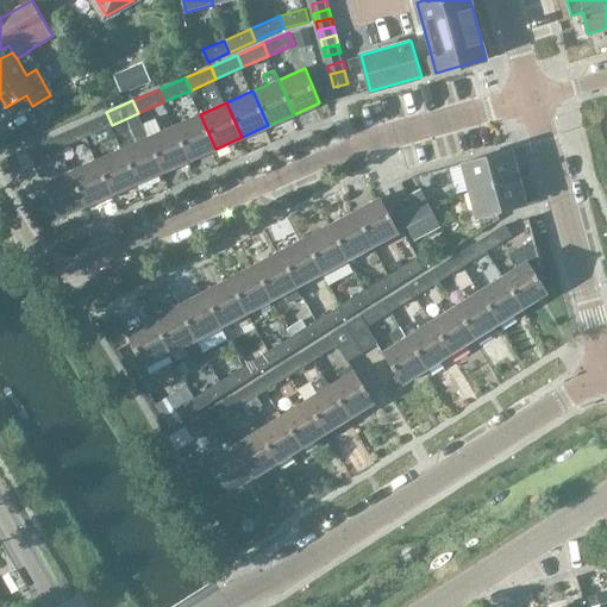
[(112,125),(106,112),(80,124),(86,136),(112,125)]
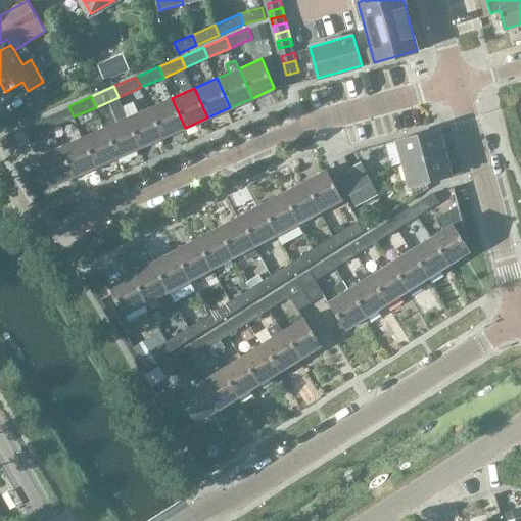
[(185,128),(172,98),(149,107),(162,137),(185,128)]
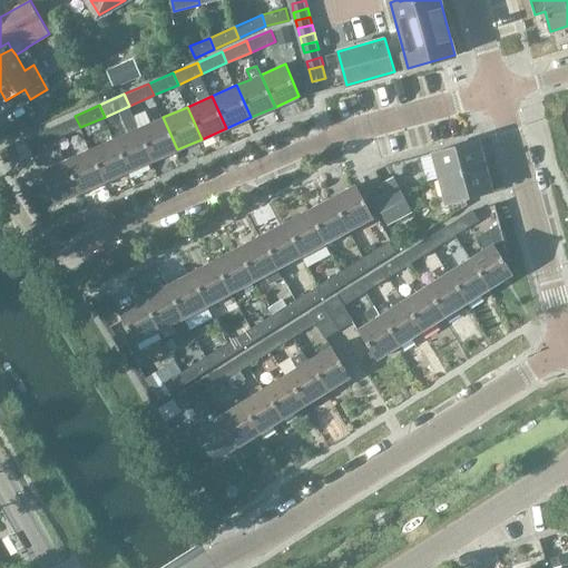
[(80,127),(75,116),(51,126),(56,138),(80,127)]
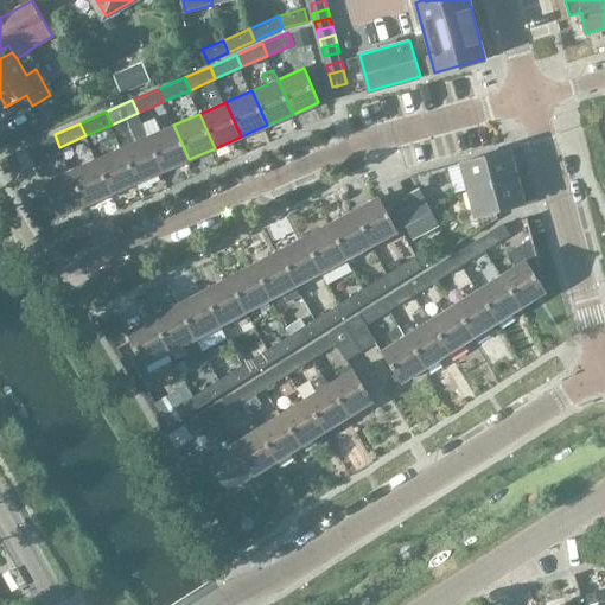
[(189,159),(173,125),(148,137),(163,171),(189,159)]
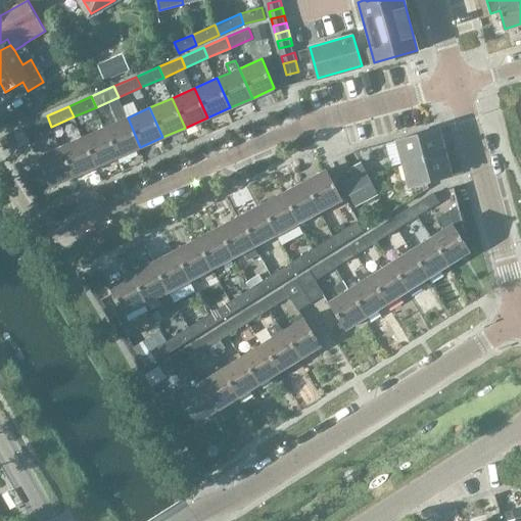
[(47,115),(24,126),(29,137),(51,127),(47,115)]
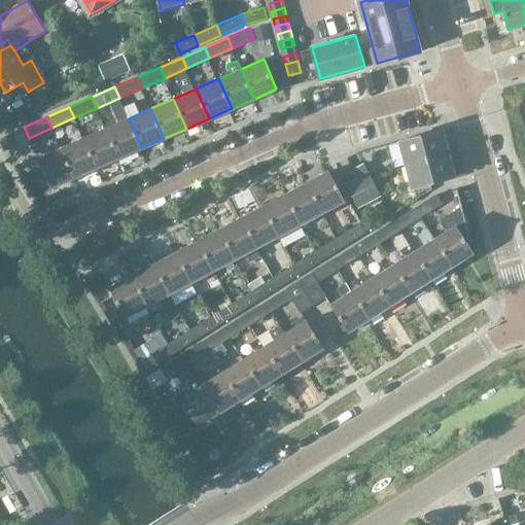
[(141,148),(129,118),(106,128),(118,159),(141,148)]
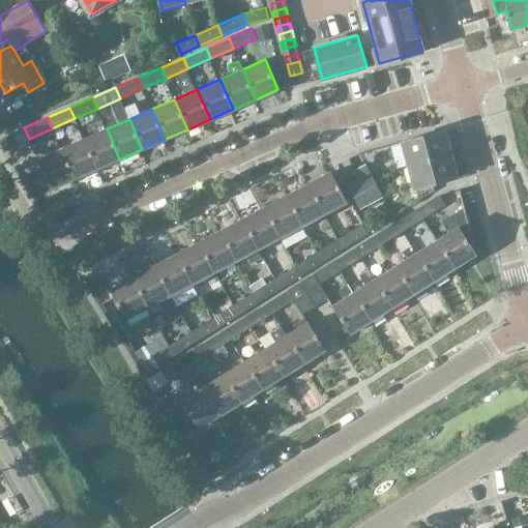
[(119,159),(107,128),(84,139),(97,169),(119,159)]
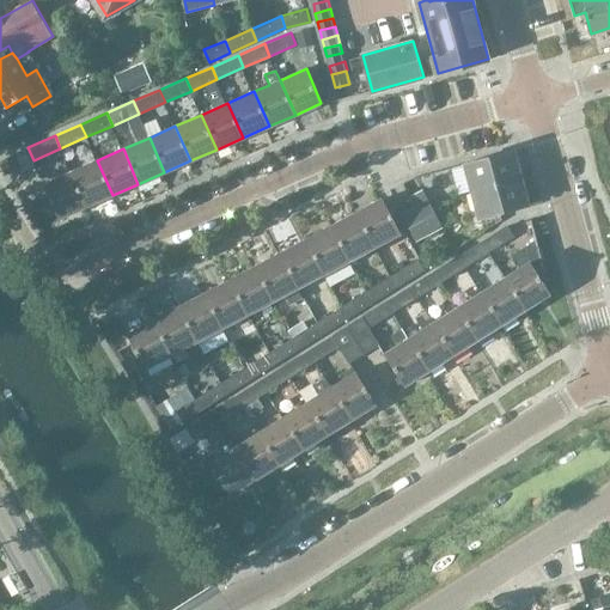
[(522,180),(514,152),(464,165),(471,193),(522,180)]
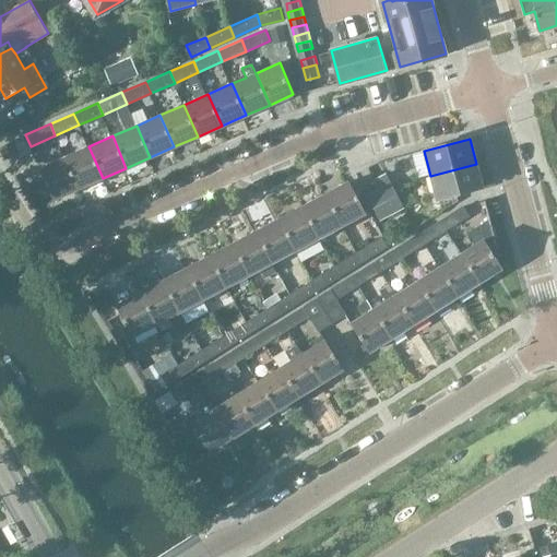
[(103,178),(89,146),(64,157),(79,189),(103,178)]
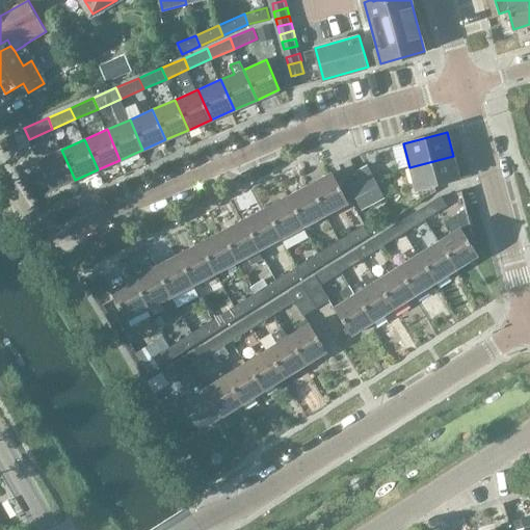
[(75,180),(61,150),(38,159),(52,189),(75,180)]
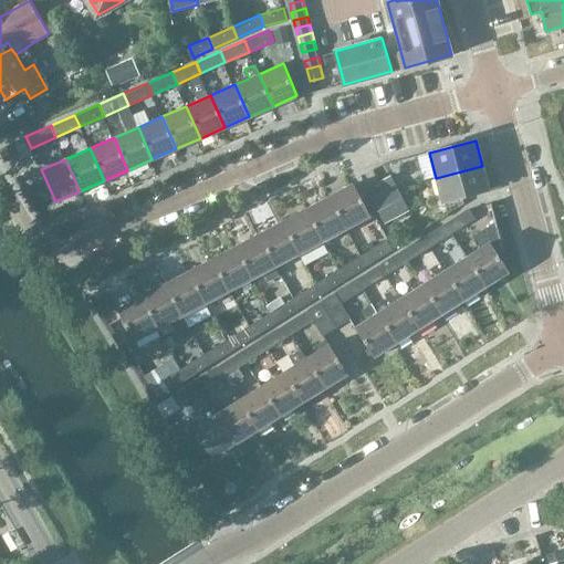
[(489,191),(482,166),(436,178),(442,204),(489,191)]
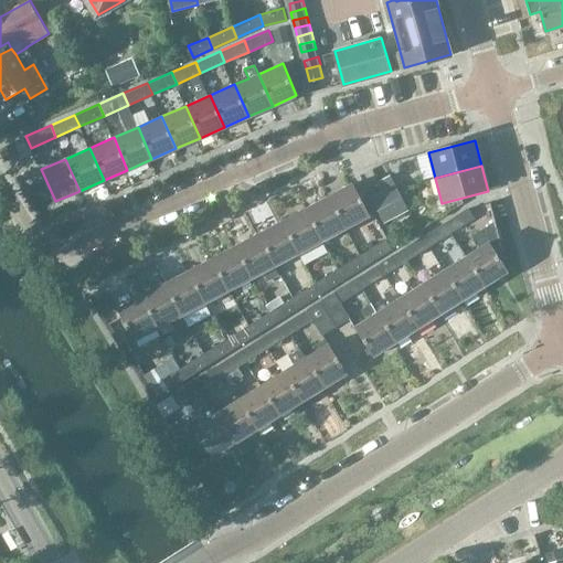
[(354,182),(331,195),(348,226),(371,214),(354,182)]
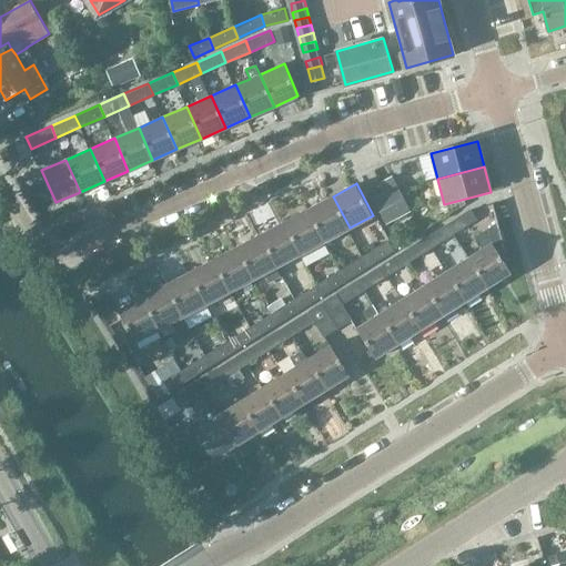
[(400,187),(387,193),(401,219),(413,212),(400,187)]
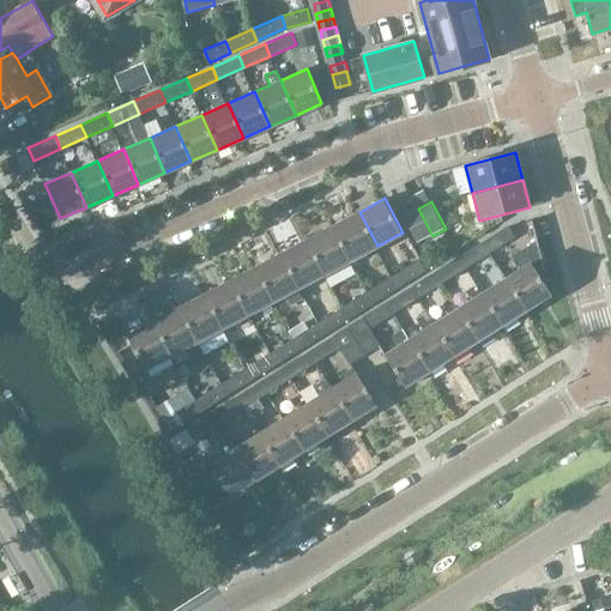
[(405,215),(413,229),(421,242),(433,236),(418,209),(405,215)]
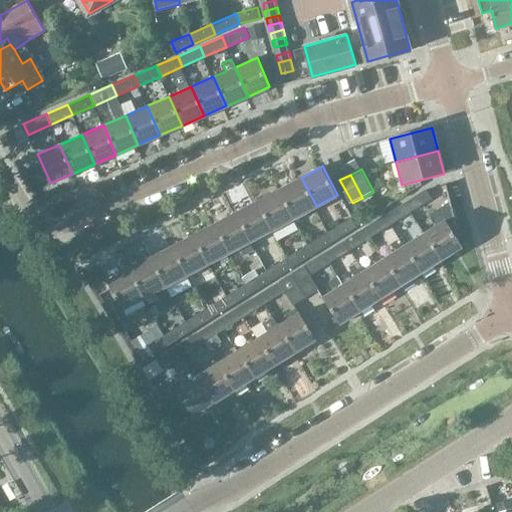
[(316,206),(301,178),(279,189),(295,218),(316,206)]
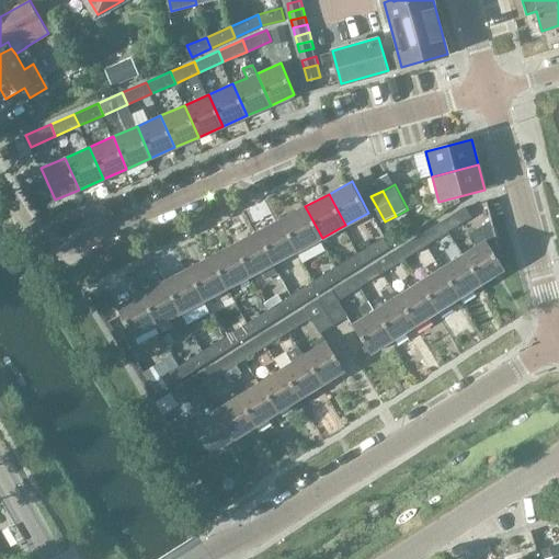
[(322,238),(305,206),(282,218),(298,250),(322,238)]
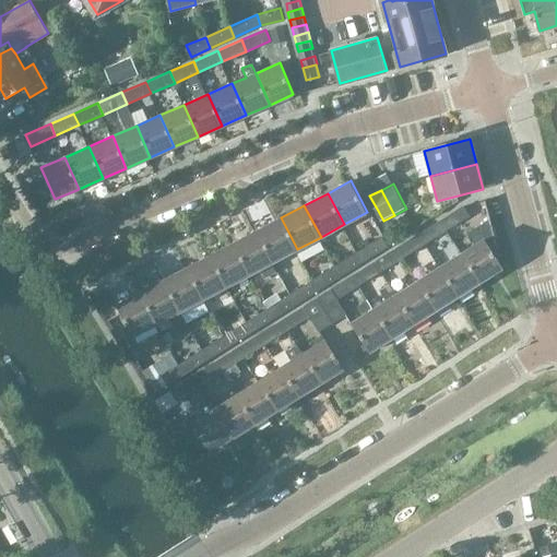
[(464,205),(441,220),(447,228),(470,214),(464,205)]
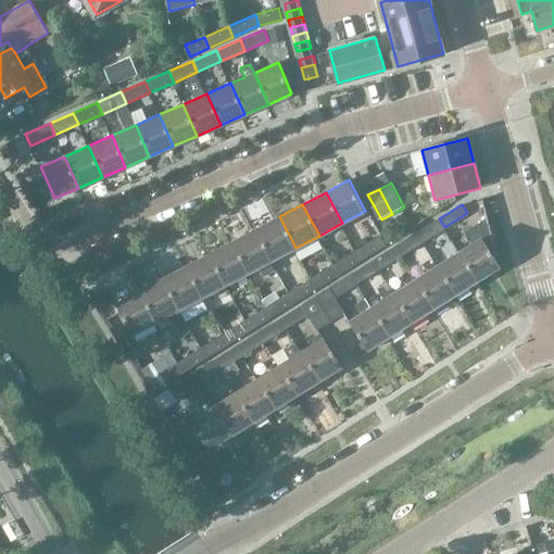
[(296,248),(279,216),(256,229),(273,260),(296,248)]
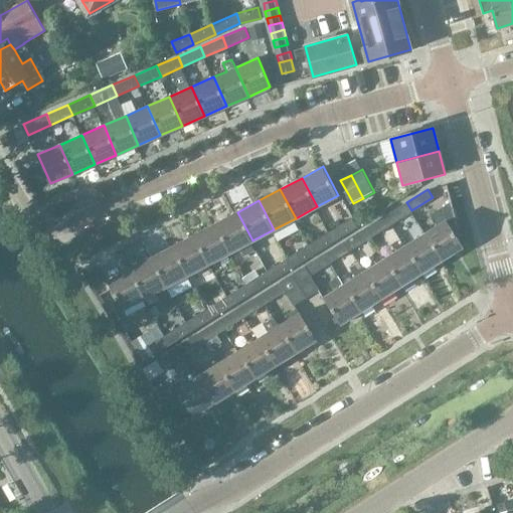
[(451,201),(432,213),(439,224),(425,232),(443,260),(463,246),(453,230),(459,226),(451,201)]
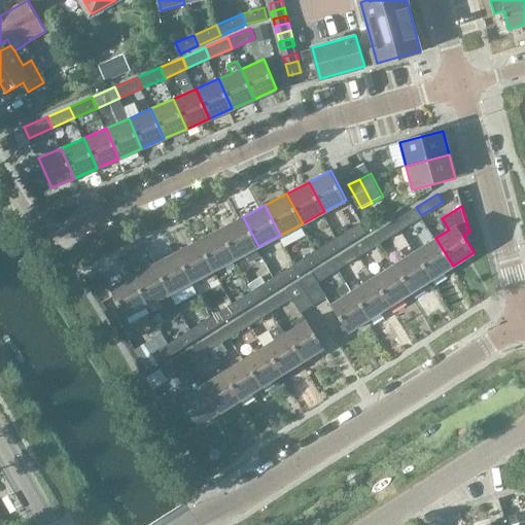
[(421,215),(416,207),(395,220),(400,229),(421,215)]
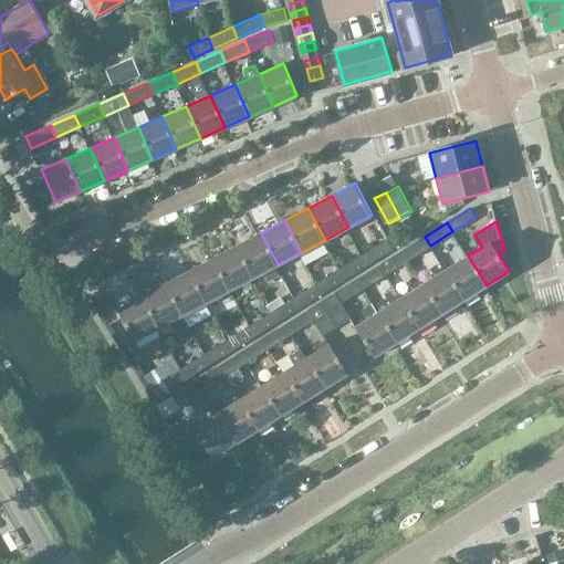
[(254,278),(264,272),(269,281),(281,275),(275,265),(278,264),(261,233),(237,246),(254,278)]
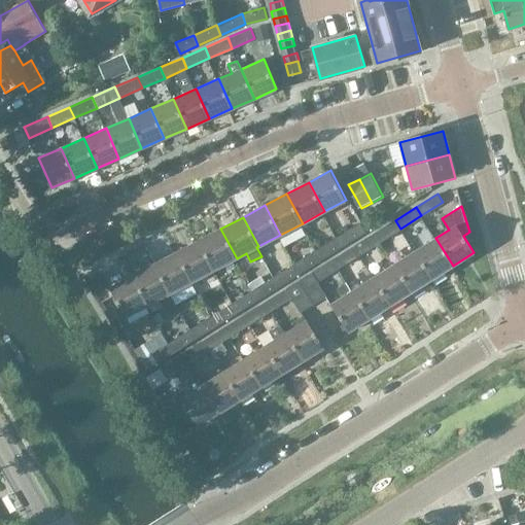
[(400,229),(395,220),(375,233),(380,242),(400,229)]
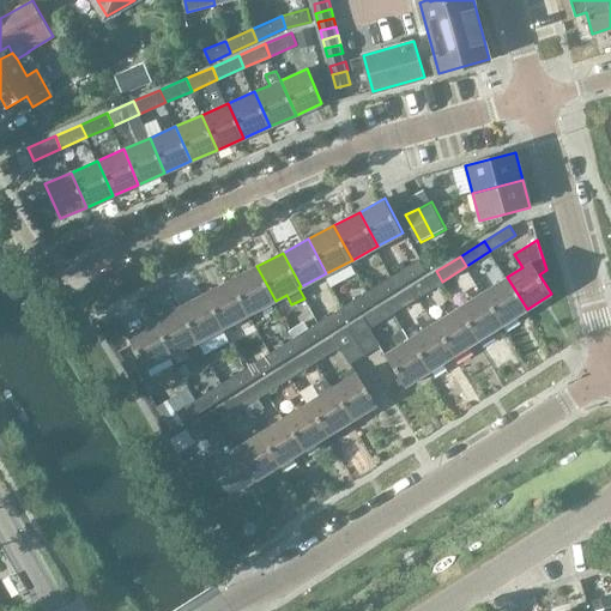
[(421,260),(395,276),(403,285),(427,270),(421,260)]
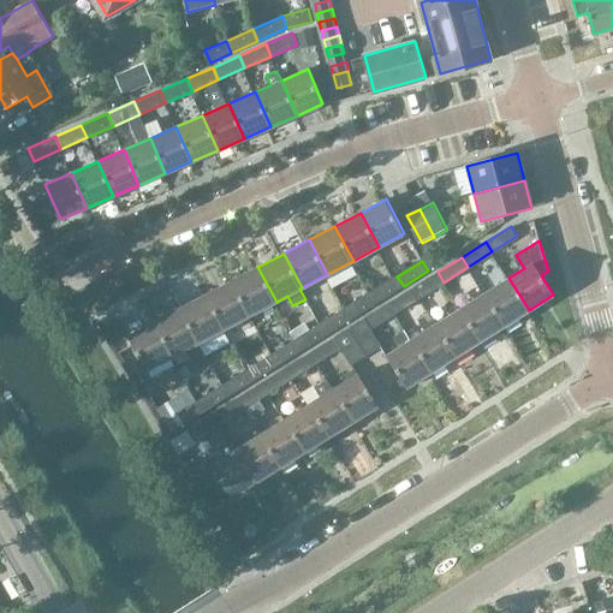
[(257,267),(232,280),(250,315),(277,302),(257,267)]
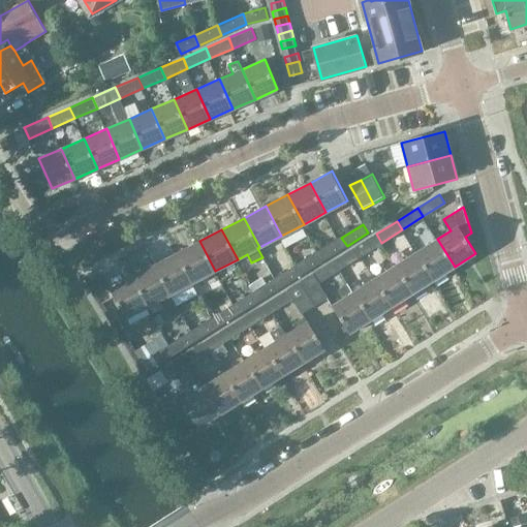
[(381,243),(376,234),(354,247),(361,255),(381,243)]
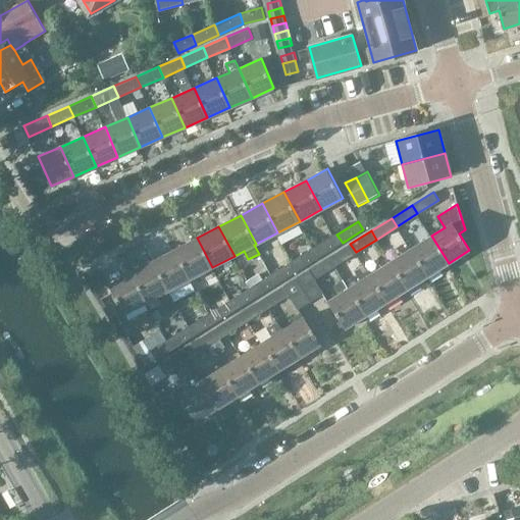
[(343,243),(336,235),(316,247),(321,256),(343,243)]
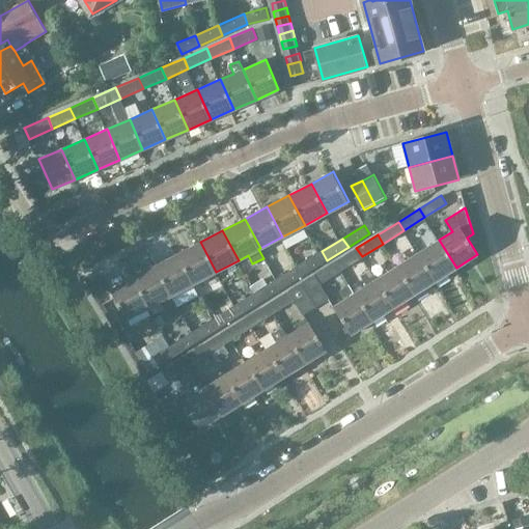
[(439,240),(418,253),(436,281),(456,268),(439,240)]
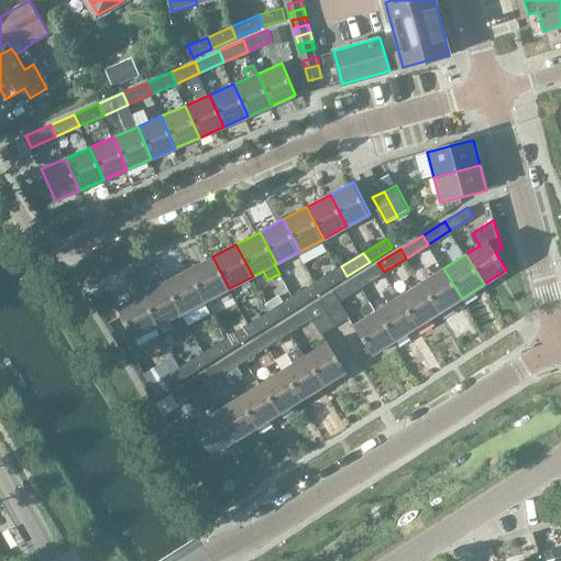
[(229,288),(212,256),(189,270),(206,301),(229,288)]
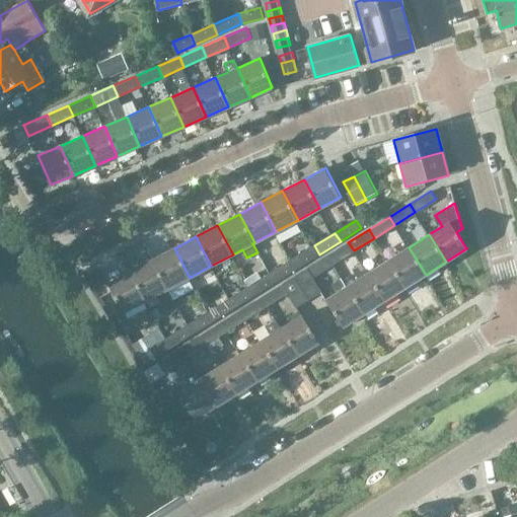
[(354,250),(348,242),(327,255),(333,264),(354,250)]
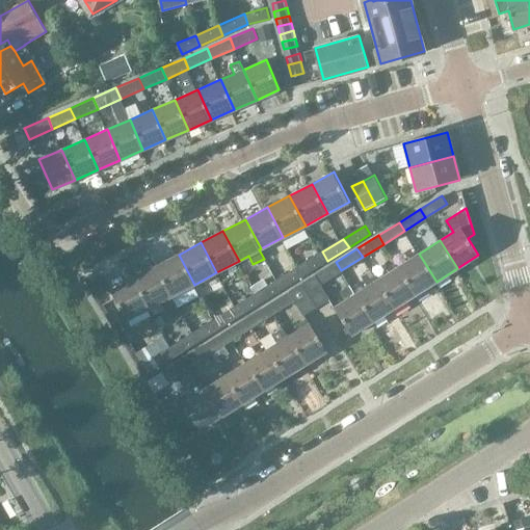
[(327,261),(322,252),(301,265),(307,274),(327,261)]
